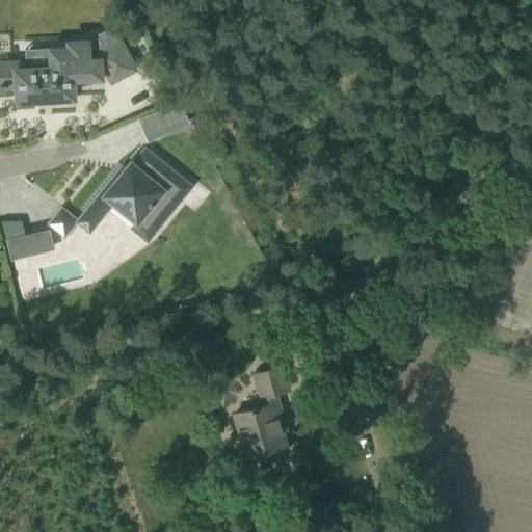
[(27,59),(0,60),(0,87),(18,87),(19,100),(38,99),(38,102),(37,102),(37,103),(73,101),(73,100),(72,100),(72,97),(74,97),(73,86),(89,85),(89,79),(104,79),(104,74),(107,74),(111,82),(136,70),(121,41),(97,54),(99,58),(89,59),(88,41),(67,42),(67,50),(48,51),(49,63),(28,65),(27,59)]
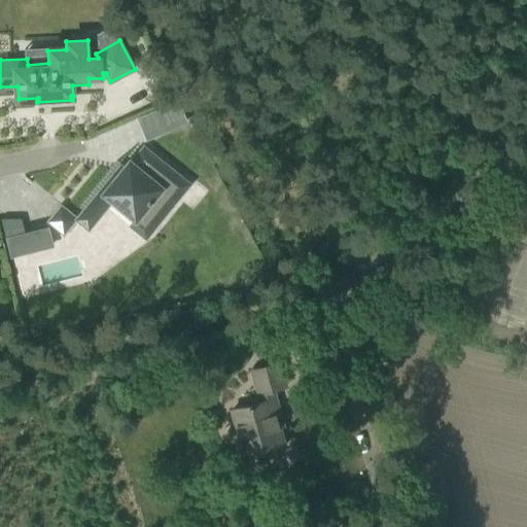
[(219,66),(229,61),(224,51),(215,56),(219,66)]
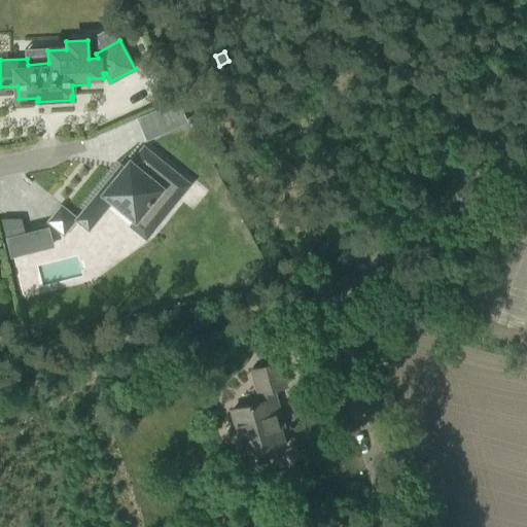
[(177,103),(168,107),(176,126),(185,121),(177,103)]
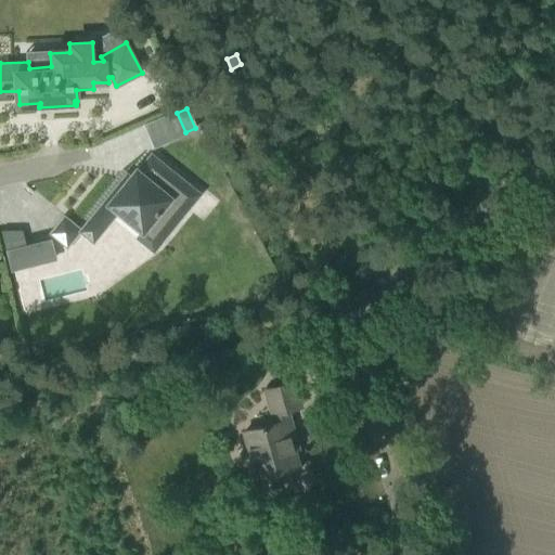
[(186,211),(199,194),(152,154),(139,169),(137,168),(124,184),(120,182),(80,231),(93,242),(118,211),(158,245),(186,211)]
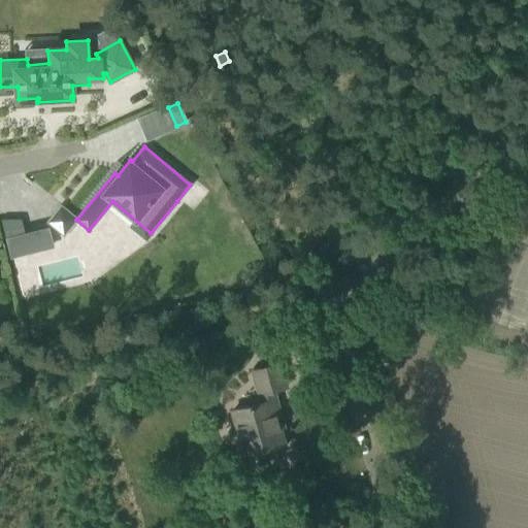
[(47,230),(8,239),(12,256),(52,245),(47,230)]
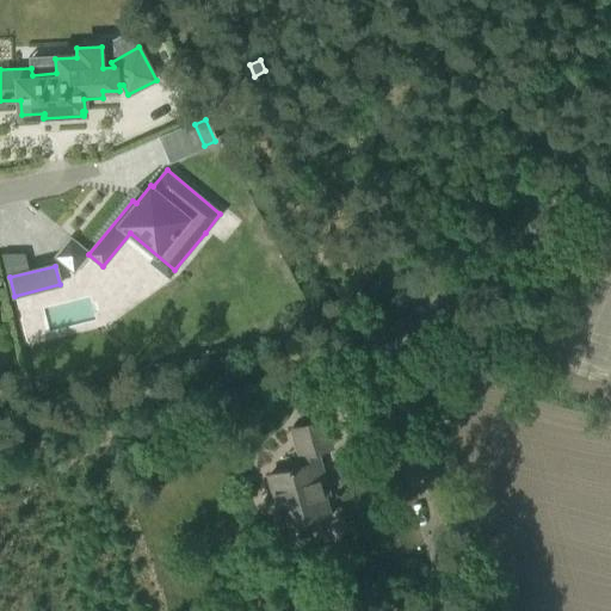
[(44,319),(42,312),(57,308),(53,290),(24,296),(30,321),(44,319)]
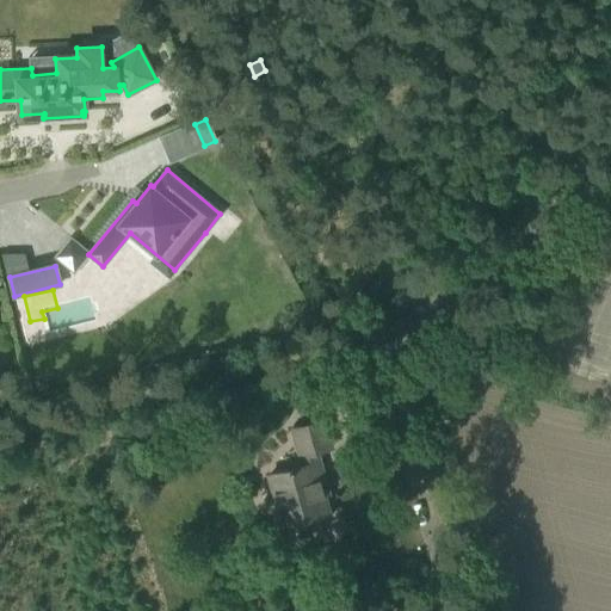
[(302,466),(269,475),(284,531),(307,524),(329,518),(310,454),(332,448),(323,420),(301,427),(292,430),(302,466)]
